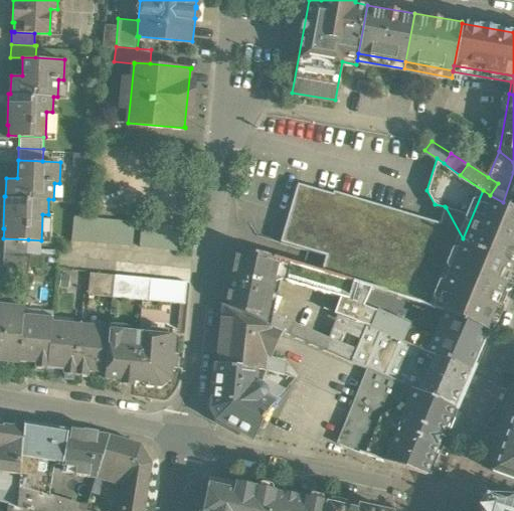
[(513,172),(503,202),(513,207),(513,172)]
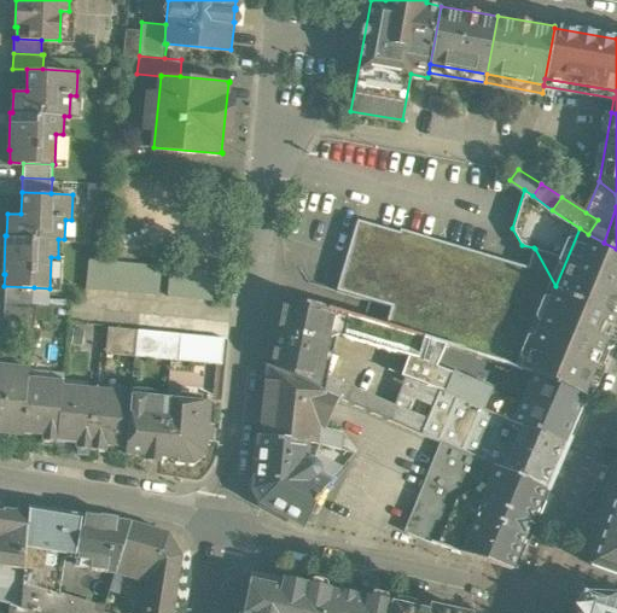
[(528,266),(400,227),(399,231),(358,217),(337,287),(395,305),(389,325),(391,326),(446,343),(436,366),(510,396),(513,403),(513,404),(518,407),(533,372),(523,367),(556,286),(535,249),(534,247),(528,266)]
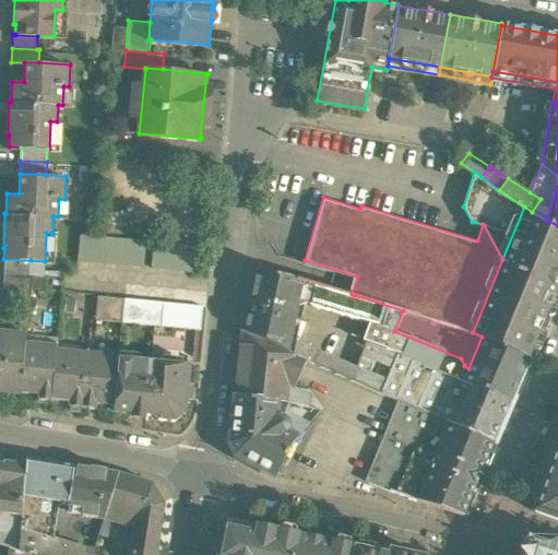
[(532,212),(524,207),(502,259),(473,332),(482,337),(529,357),(557,285),(557,225),(546,220),(532,212)]
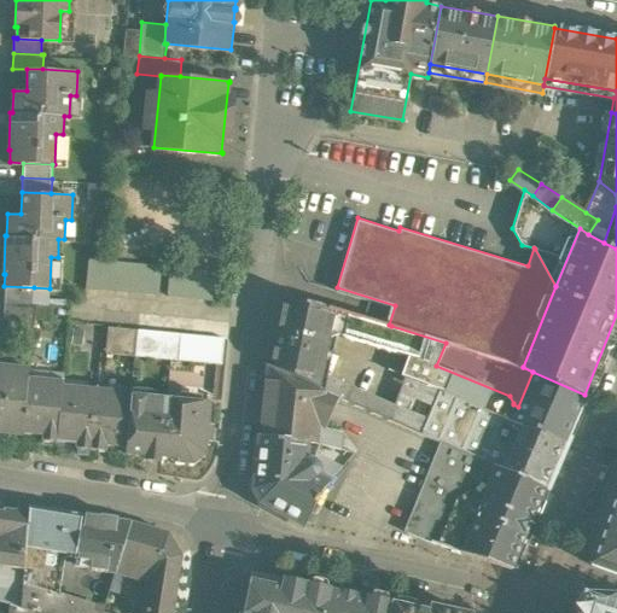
[(86,285),(100,286),(104,258),(89,257),(86,285)]
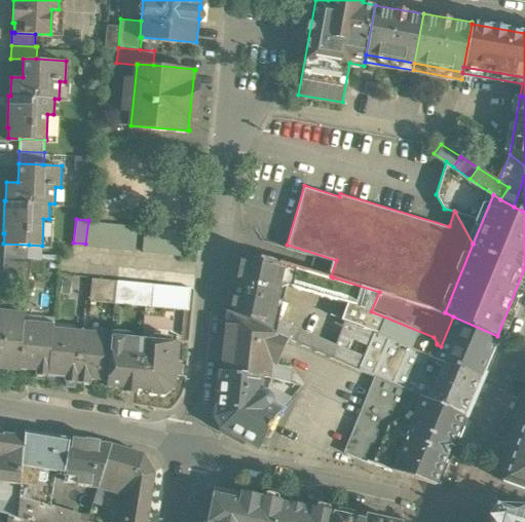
[(85,244),(98,246),(101,222),(88,220),(85,244)]
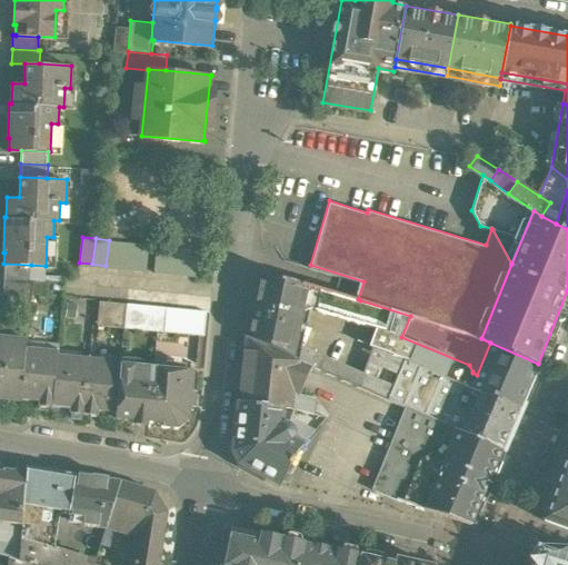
[(106,266),(120,267),(122,241),(109,240),(106,266)]
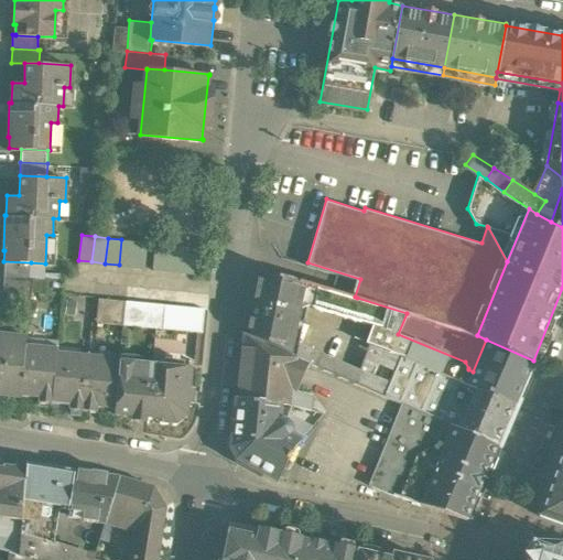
[(119,265),(132,266),(134,240),(121,239),(119,265)]
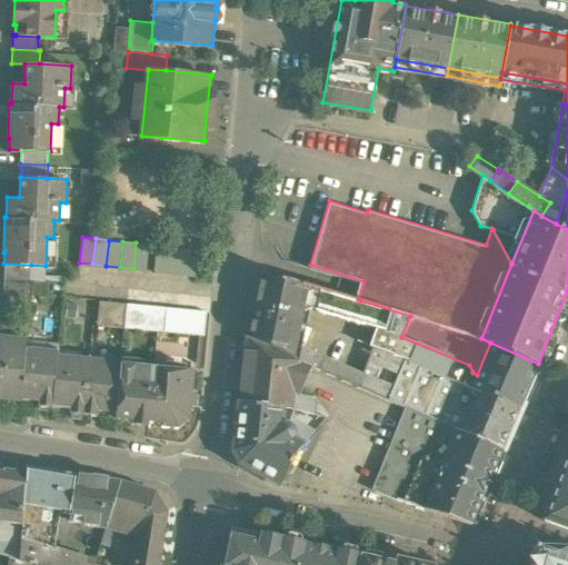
[(133,268),(147,270),(149,245),(136,243),(133,268)]
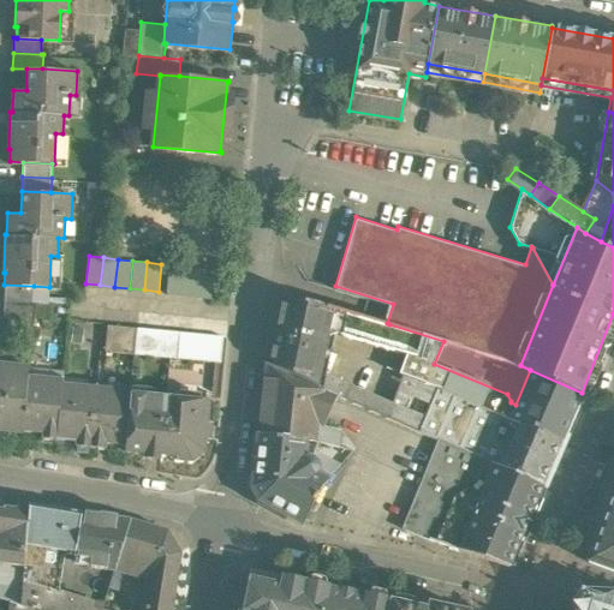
[(167,292),(182,294),(185,265),(171,264),(167,292)]
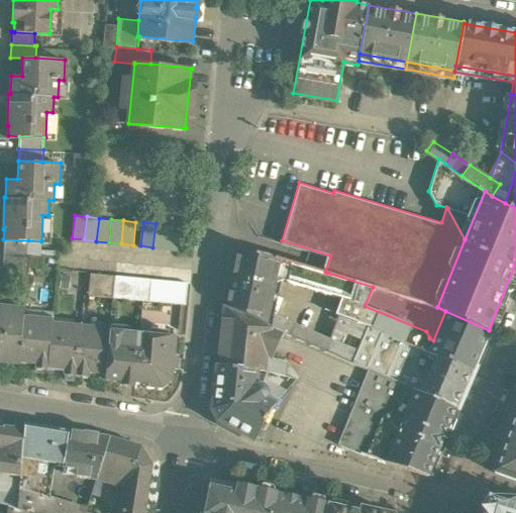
[(152,247),(165,248),(168,225),(156,223),(152,247)]
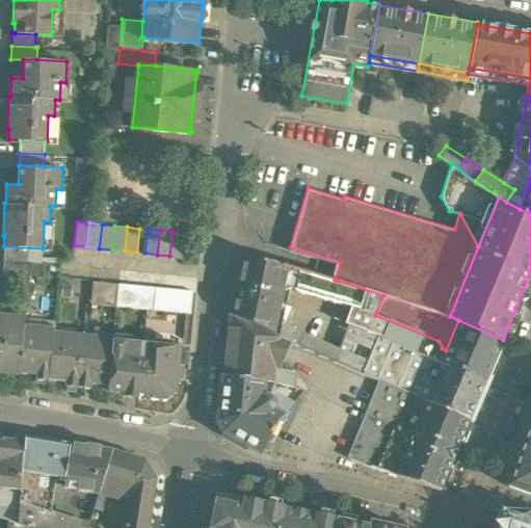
[(169,256),(182,257),(185,233),(173,232),(169,256)]
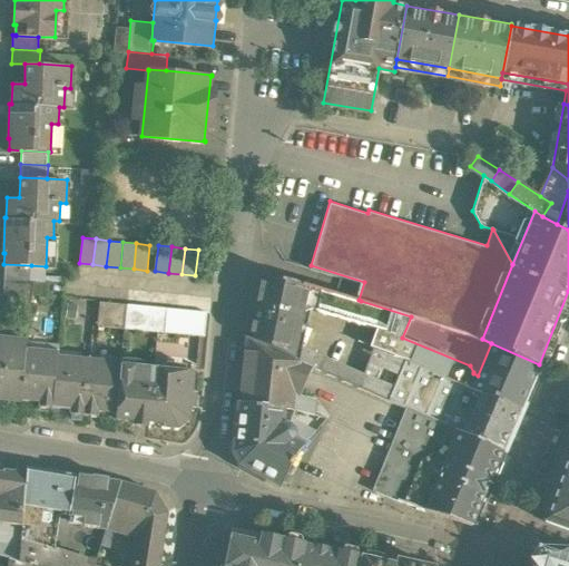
[(31,265),(5,264),(5,277),(30,279),(31,265)]
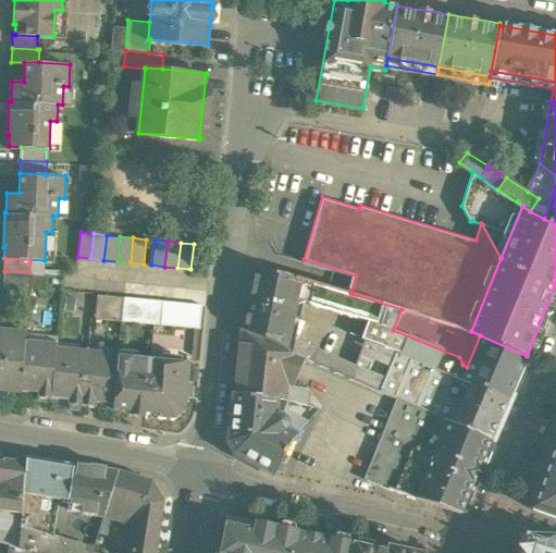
[(300,279),(258,266),(255,284),(297,295),(300,279)]
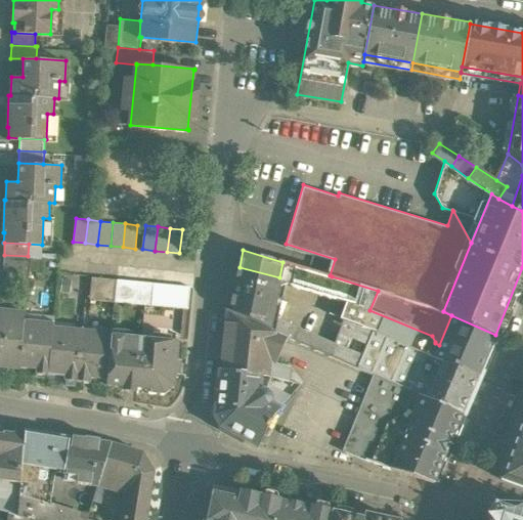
[(28,256),(4,255),(3,267),(29,268),(29,256),(28,256)]
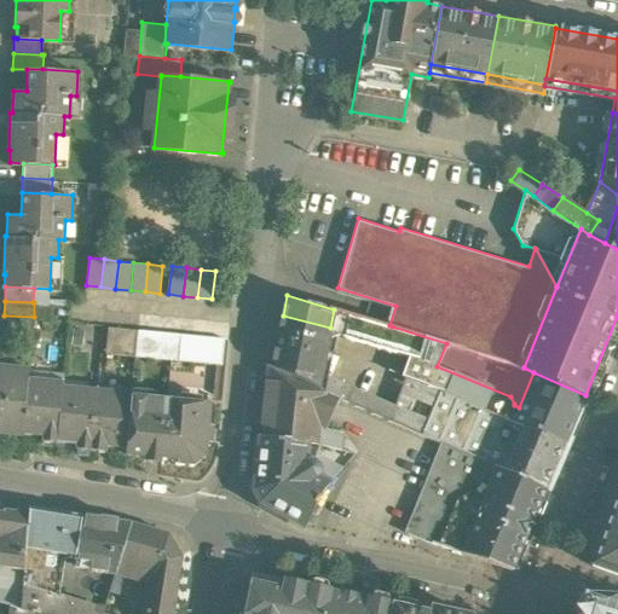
[(390,325),(334,310),(330,328),(341,331),(338,332),(386,347),(392,326),(390,325)]
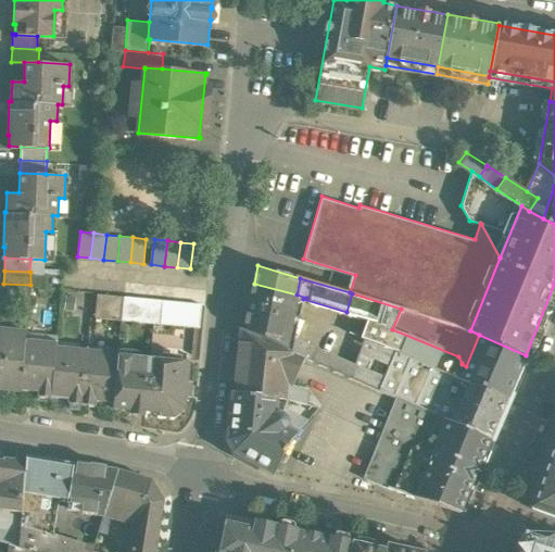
[(297,295),(254,284),(244,329),(286,348),(295,302),(303,299),(306,298),(297,295)]
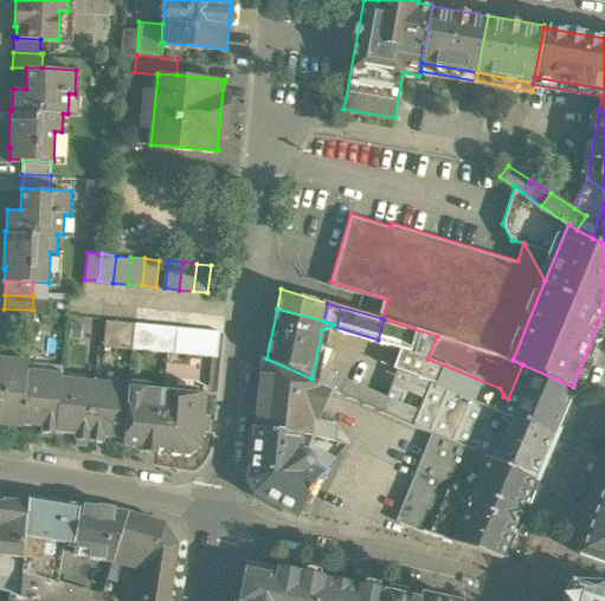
[(135,321),(107,318),(104,343),(133,347),(135,321)]
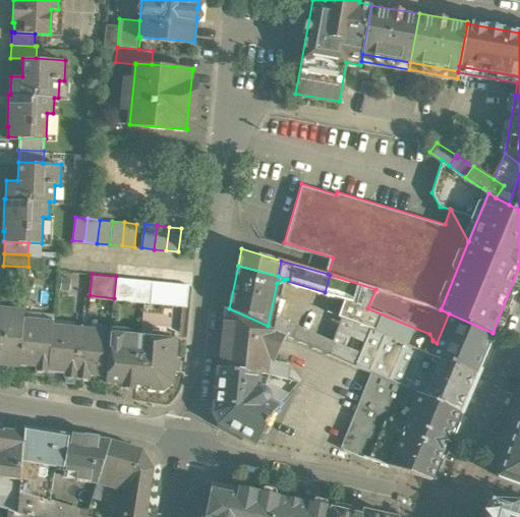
[(376,289),(330,275),(325,292),(344,298),(367,308),(376,289)]
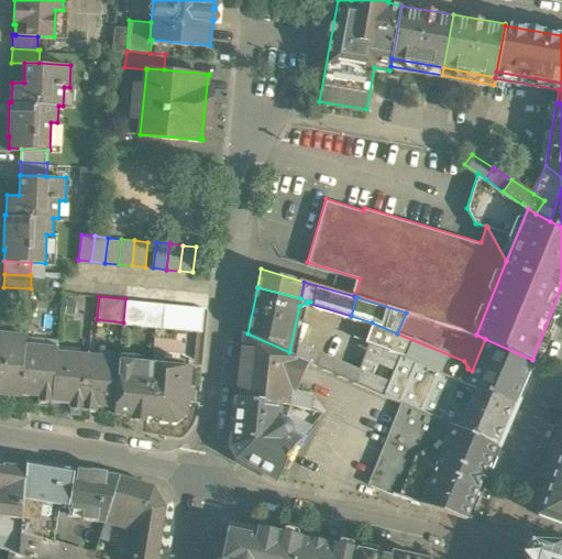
[(165,303),(125,298),(123,322),(163,326),(165,303)]
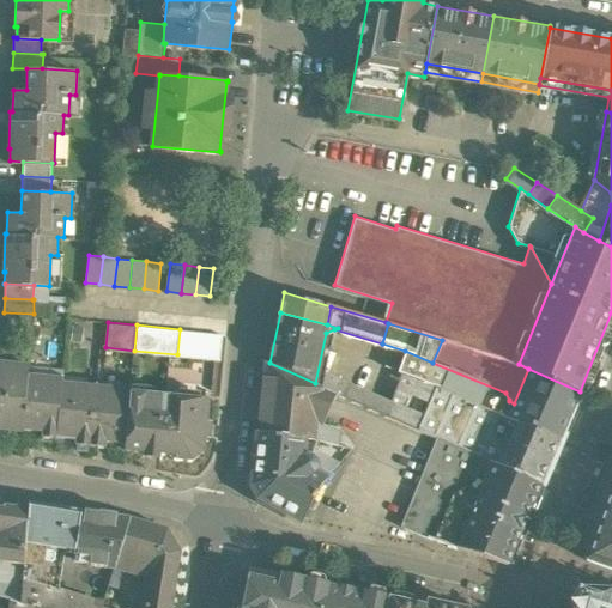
[(223,333),(180,329),(177,354),(220,359),(223,333)]
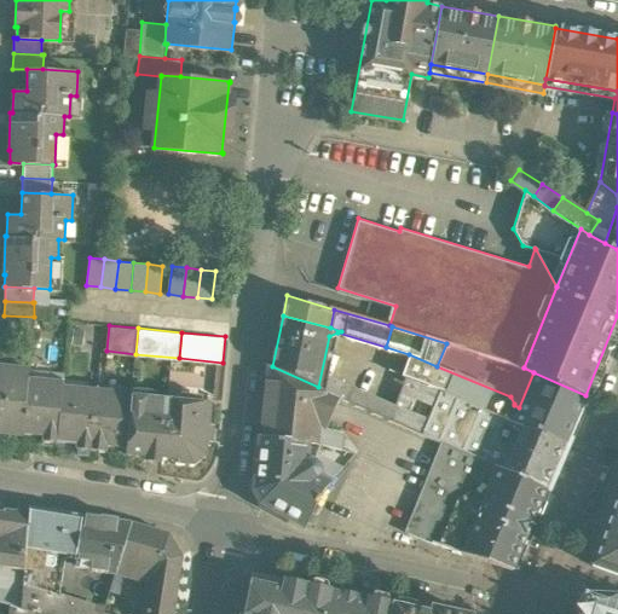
[(437,366),(409,354),(403,374),(405,375),(431,383),(437,366)]
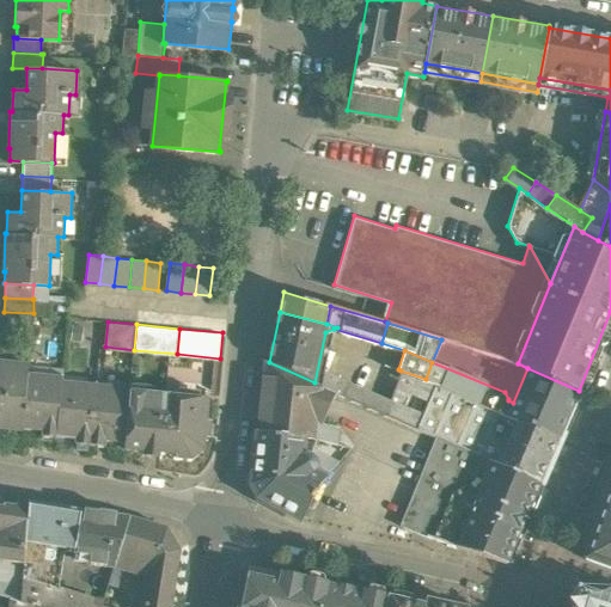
[(269,362),(264,360),(256,430),(304,436),(318,437),(334,442),(335,440),(334,440),(337,425),(322,422),(336,392),(315,382),(269,362)]
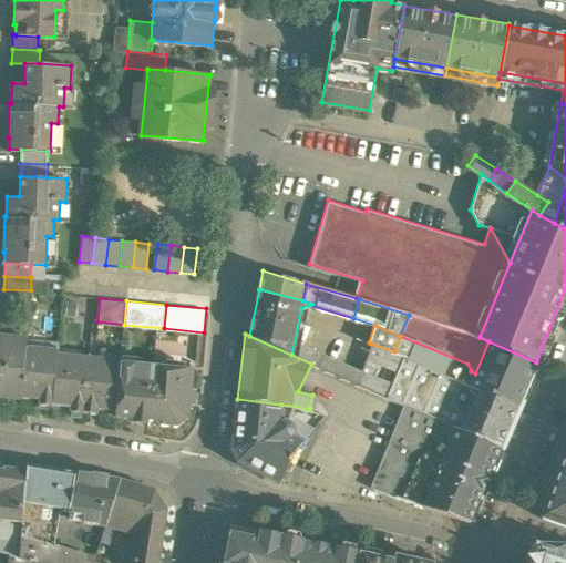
[(467,364),(400,336),(394,351),(405,356),(471,385),(475,374),(471,371),(471,370),(467,364)]
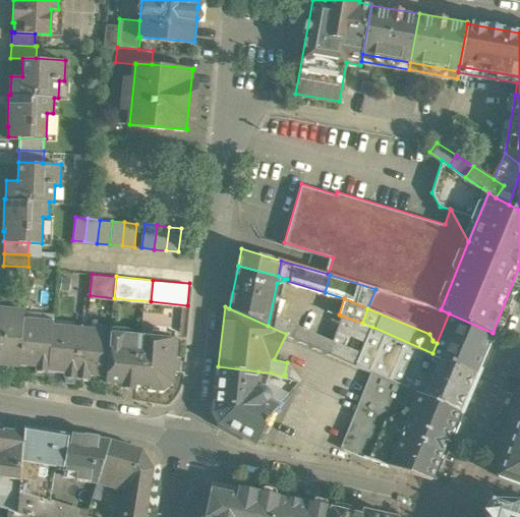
[(23,314),(0,311),(0,361),(19,363),(23,321),(23,314)]
